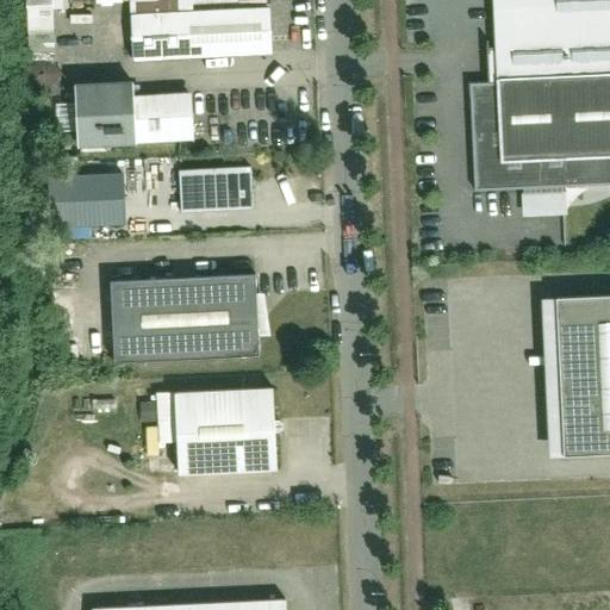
[(26,0),(26,53),(54,53),(54,0),(26,0)]
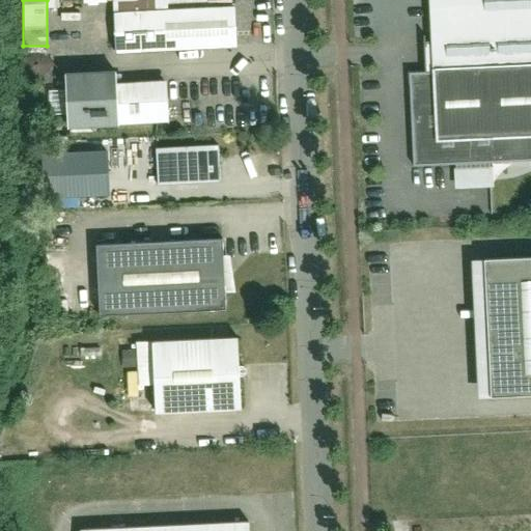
[(530,0),(426,0),(430,71),(410,72),(414,166),(530,161),(530,0)]
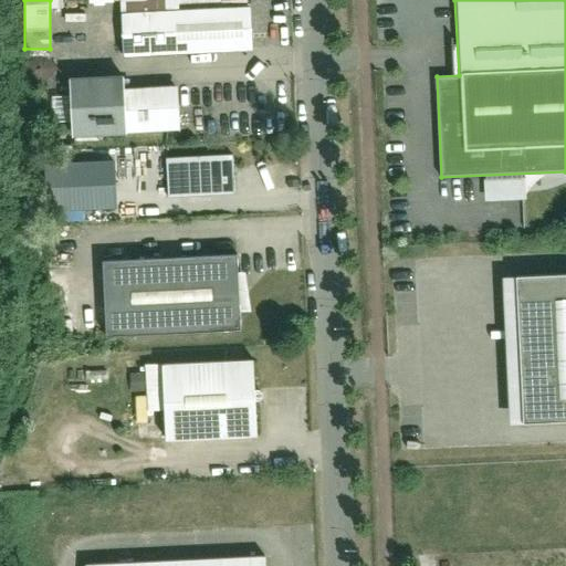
[(248,8),(121,14),(123,54),(250,48),(248,8)]
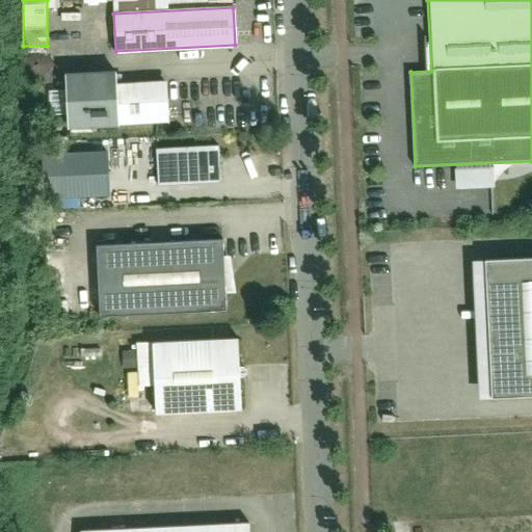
[(166,81),(114,83),(114,72),(63,74),(67,128),(116,126),(116,125),(167,123),(166,81)]
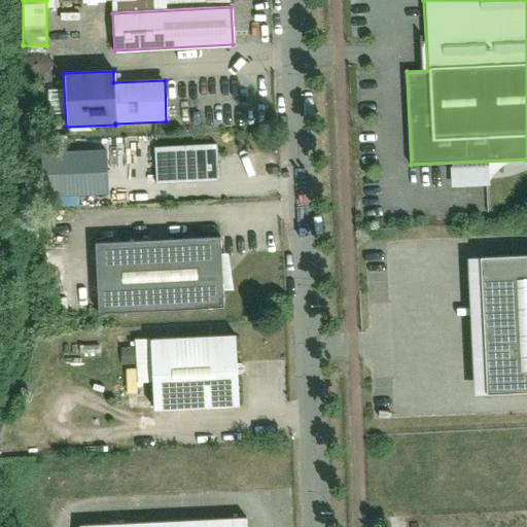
[(215,145),(155,147),(157,183),(217,181),(215,145)]
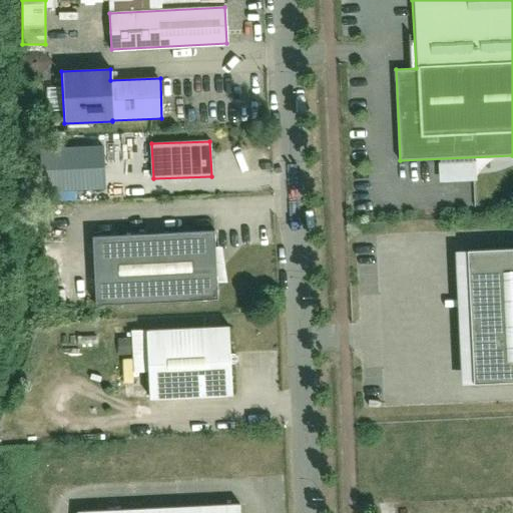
[(102,144),(38,147),(40,191),(104,188),(102,144)]
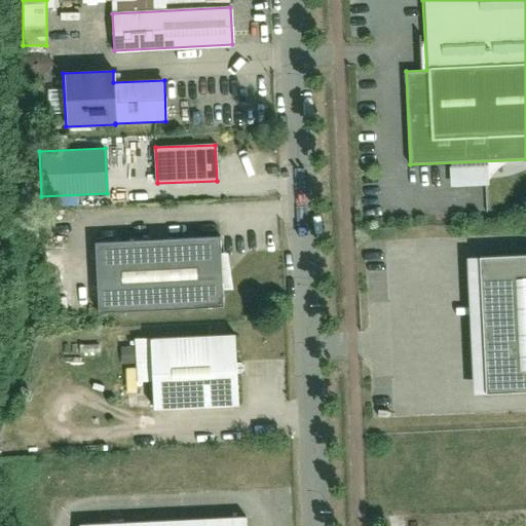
[(220,237),(99,242),(102,311),(223,306),(220,237)]
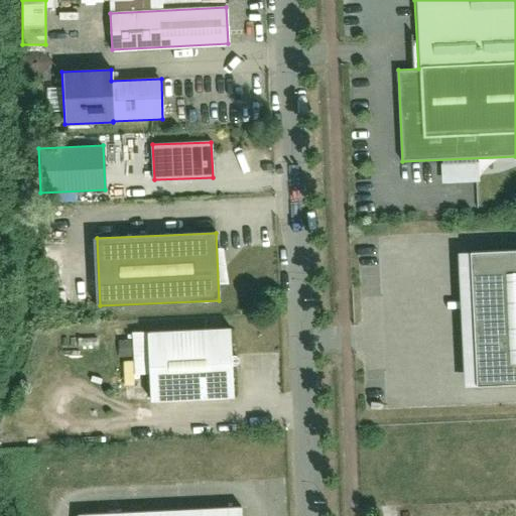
[(515,250),(456,253),(462,387),(515,384),(515,250)]
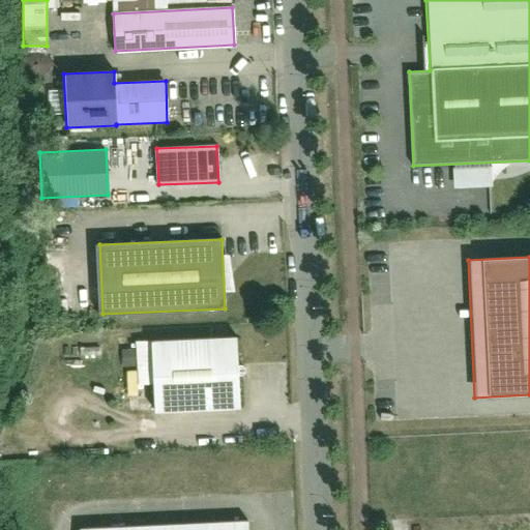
[(235,336),(136,340),(138,385),(150,384),(151,412),(237,409),(235,336)]
